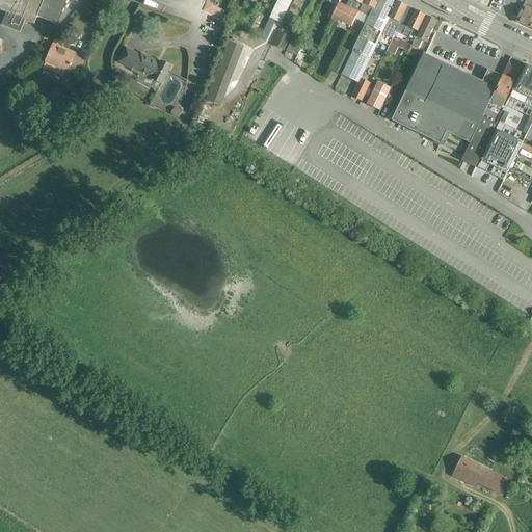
[(0,0),(0,10),(6,14),(1,25),(20,32),(25,21),(33,24),(36,17),(56,25),(67,0),(0,0)]
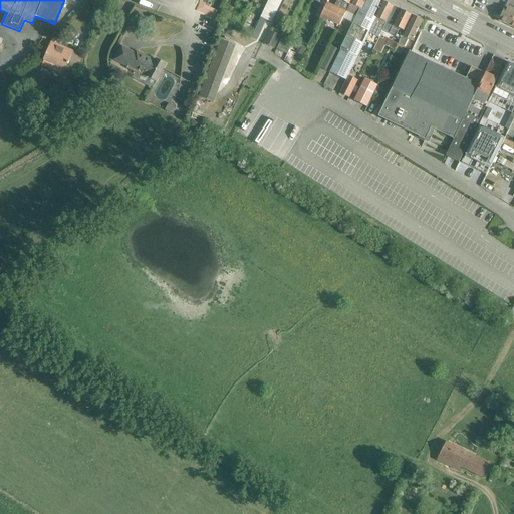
[(268,0),(260,17),(251,37),(257,39),(266,20),(271,22),(281,0),(268,0)]
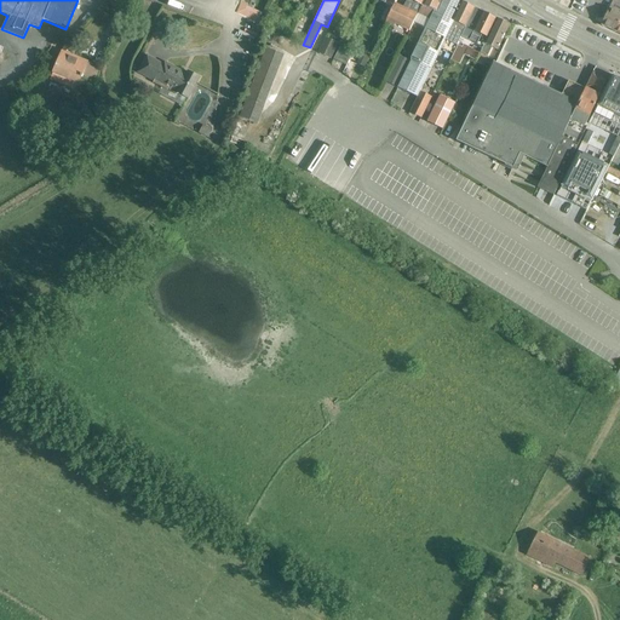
[(409,62),(397,89),(417,97),(445,39),(454,21),(452,19),(459,5),(449,0),(441,0),(436,12),(434,11),(425,28),(409,59),(411,59),(409,62)]
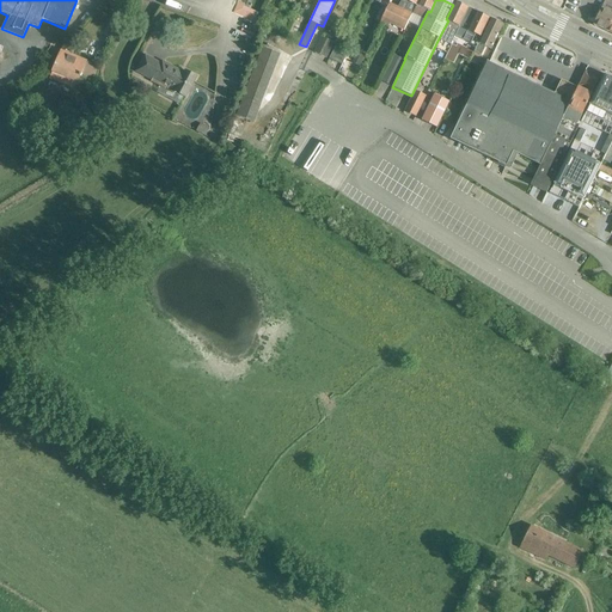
[(411,14),(408,23),(420,28),(428,11),(430,12),(435,0),(418,0),(416,6),(412,13),(411,14)]
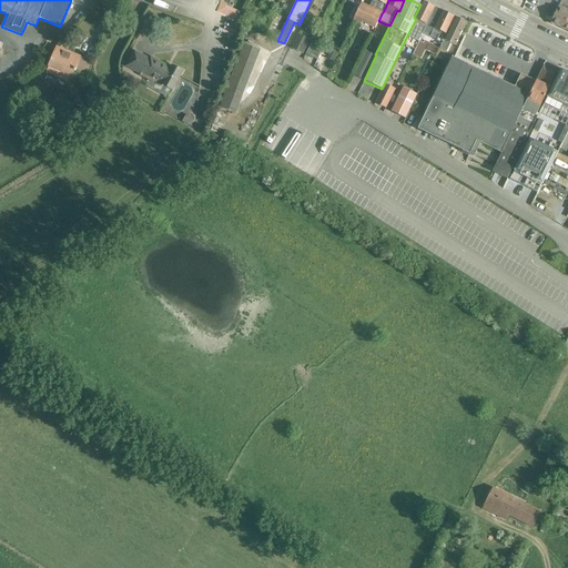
[(567,0),(560,0),(558,8),(550,23),(563,29),(567,16),(567,0)]
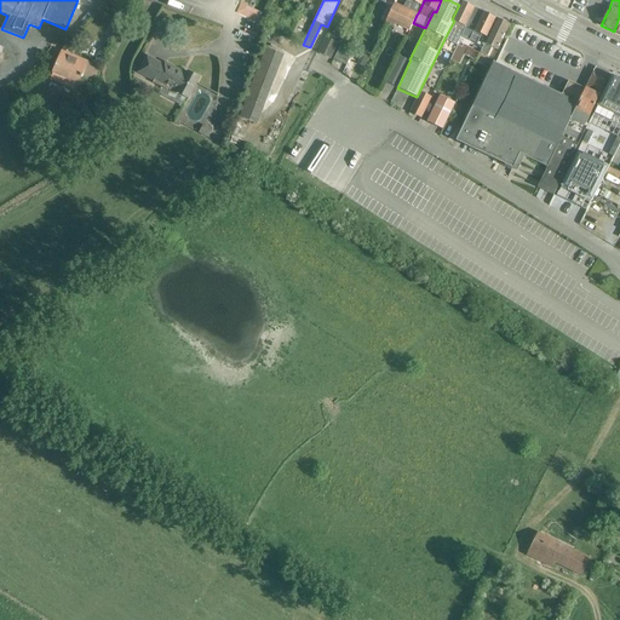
[(459,36),(474,9),(460,1),(459,5),(452,19),(454,21),(445,39),(457,45),(460,38),(459,36)]
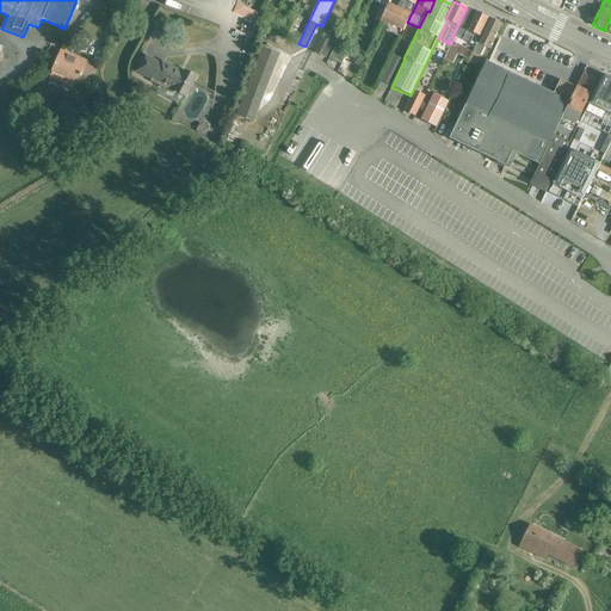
[(407,23),(411,14),(388,4),(380,23),(388,26),(389,24),(403,31),(407,23)]
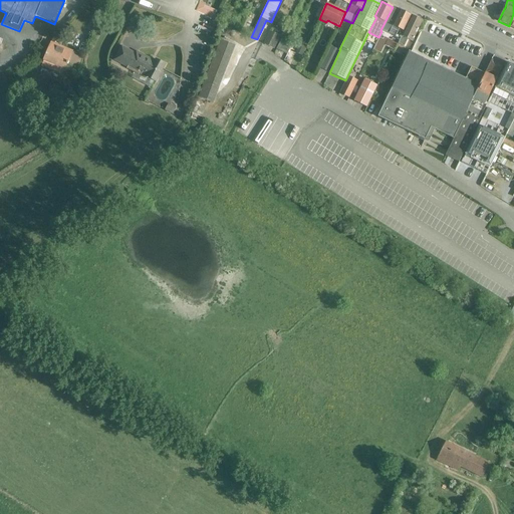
[(380,30),(381,31),(388,34),(392,25),(400,10),(393,7),(380,30)]
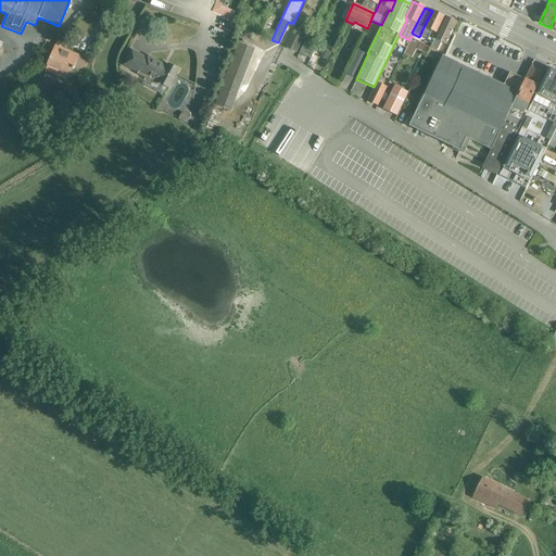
[(242,9),(239,15),(249,21),(252,13),(242,9)]
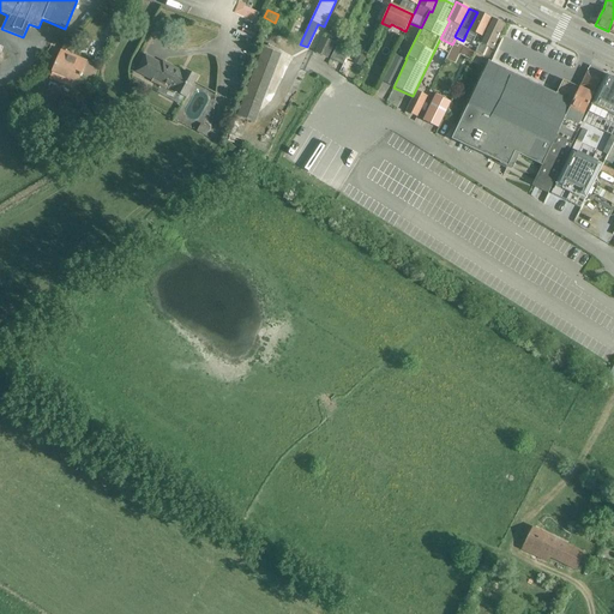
[(477,12),(468,30),(477,35),(473,44),(477,47),(492,18),(477,12)]
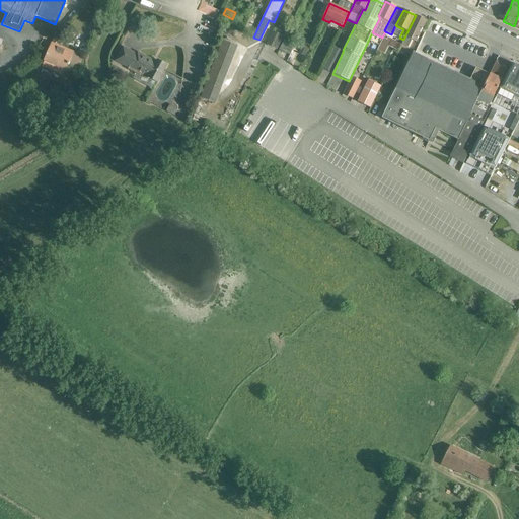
[(416,15),(403,40),(401,45),(408,48),(412,40),(416,42),(426,21),(416,15)]
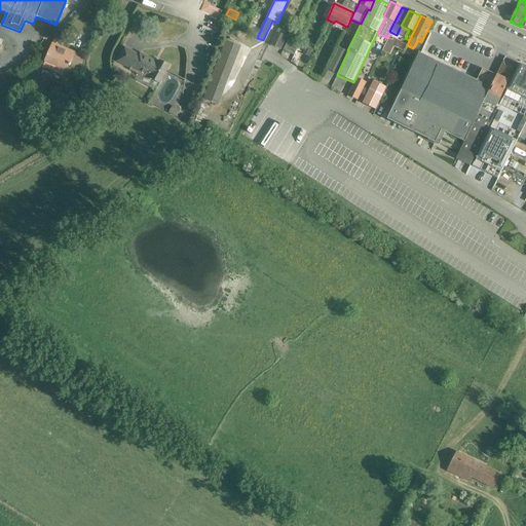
[(280,49),(286,38),(275,33),(269,44),(280,49)]
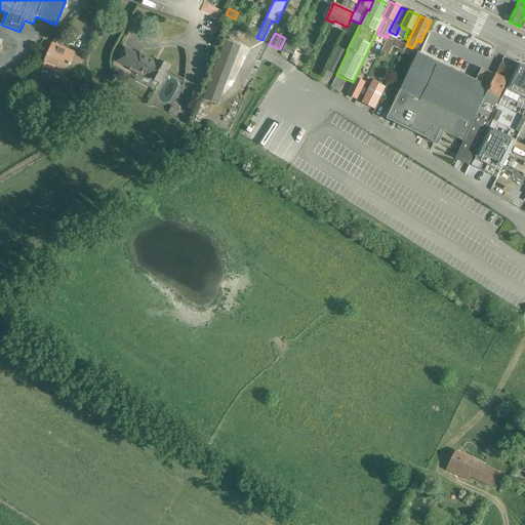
[(52,43),(42,68),(64,77),(69,67),(79,71),(84,56),(58,46),(61,39),(55,37),(52,44),(52,43)]
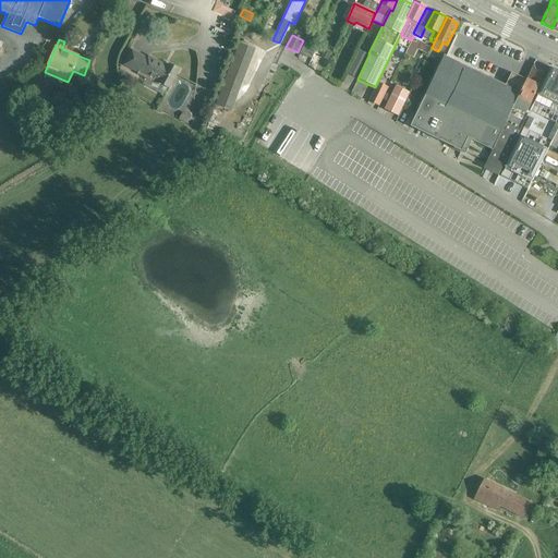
[(411,40),(404,55),(407,56),(410,50),(410,51),(414,41),(411,40)]
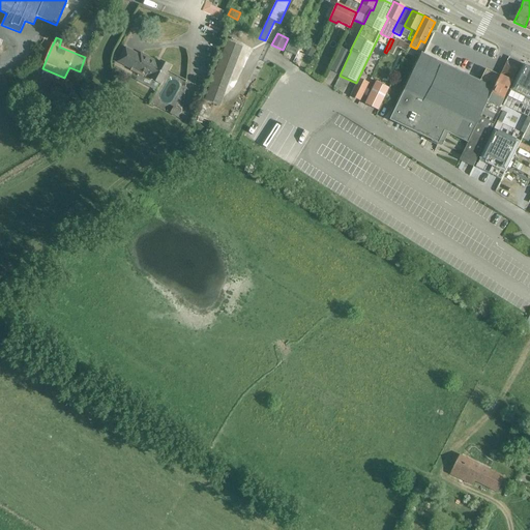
[(290,39),(285,51),(295,56),(301,45),(290,39)]
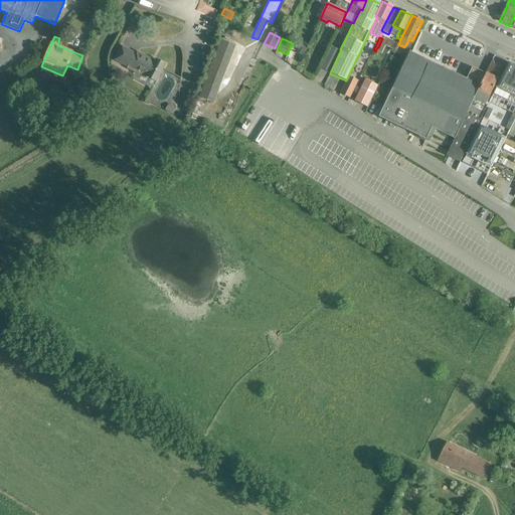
[(218,89),(234,45),(220,40),(204,83),(199,98),(213,103),(218,89)]
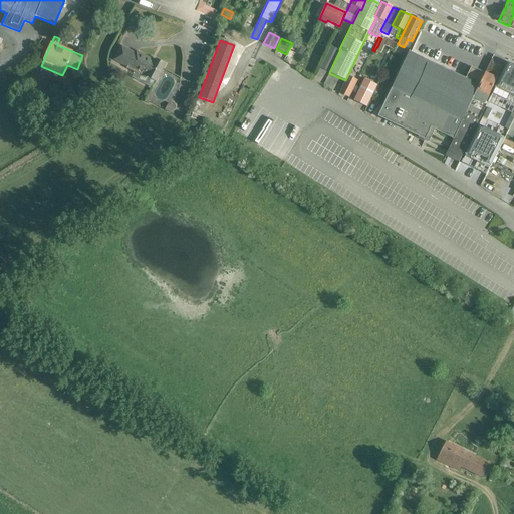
[(300,41),(295,53),(301,56),(307,44),(300,41)]
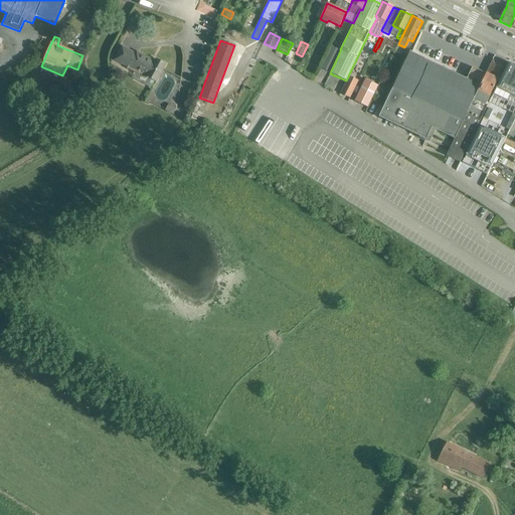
[(156,81),(165,64),(156,59),(155,62),(136,52),(135,53),(122,46),(115,59),(128,67),(127,68),(146,79),(147,77),(156,81)]
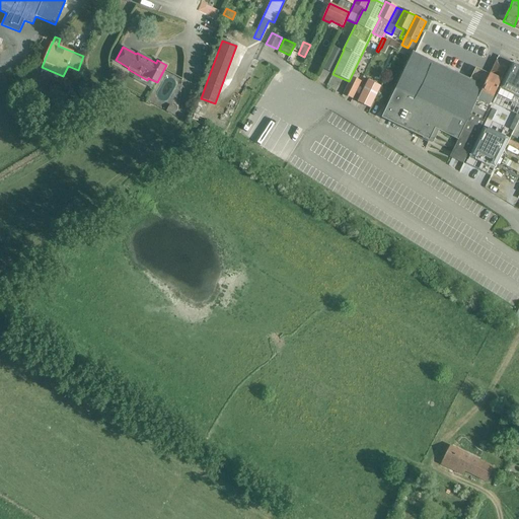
[(332,74),(343,52),(334,47),(322,69),(332,74)]
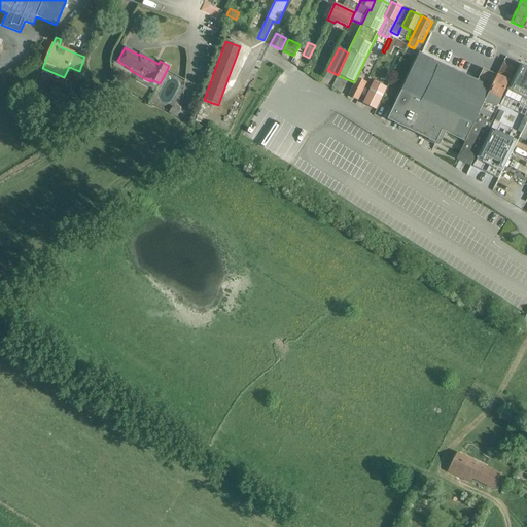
[(419,54),(387,120),(435,143),(441,131),(465,143),(488,93),(497,75),(496,75),(496,76),(483,69),(478,81),(431,60),(419,54)]
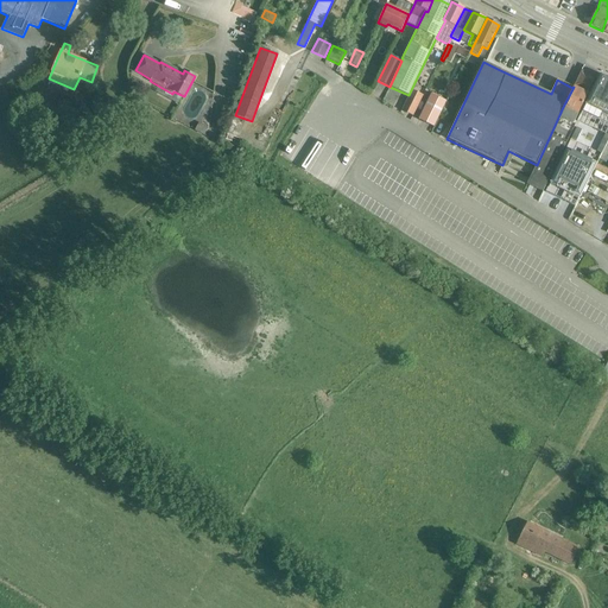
[(574,87),(563,107),(552,132),(537,165),(527,184),(536,189),(543,191),(565,144),(575,125),(572,124),(594,80),(581,73),(574,87)]
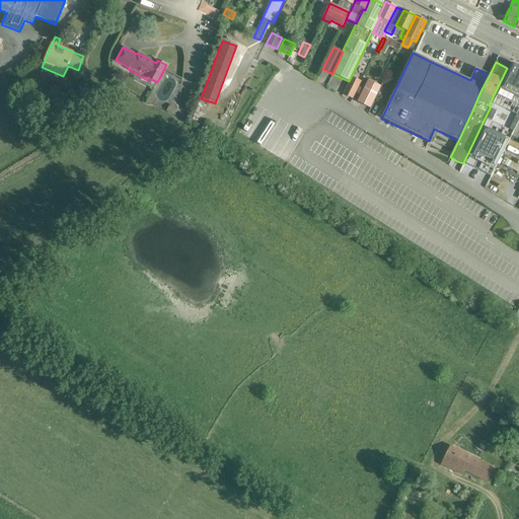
[(512,63),(496,95),(518,106),(518,66),(513,64),(512,63)]
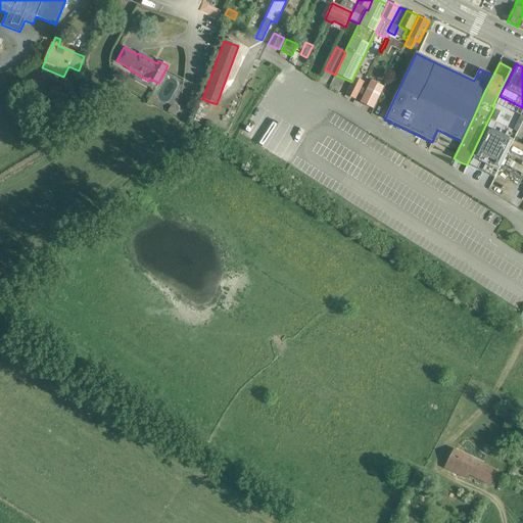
[(353,78),(351,82),(345,94),(354,99),(363,83),(353,78)]
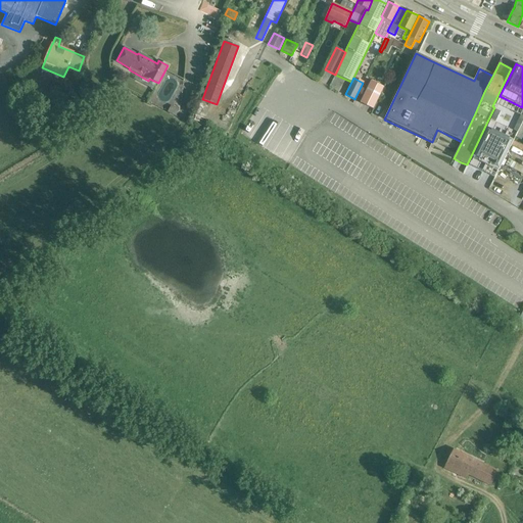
[(369,86),(360,103),(373,109),(382,92),(369,86)]
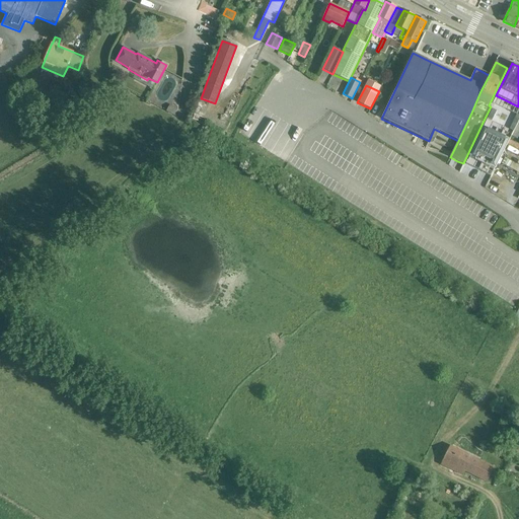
[(172,106),(169,114),(174,116),(178,109),(172,106)]
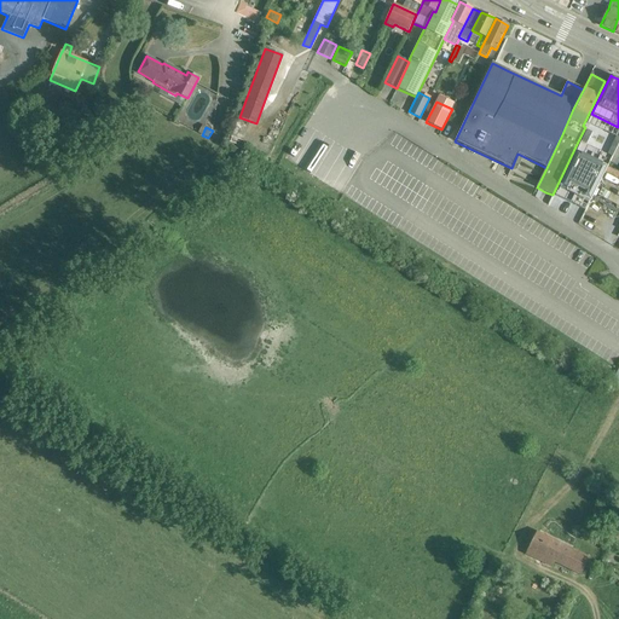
[(586,131),(580,143),(585,144),(591,133),(586,131)]
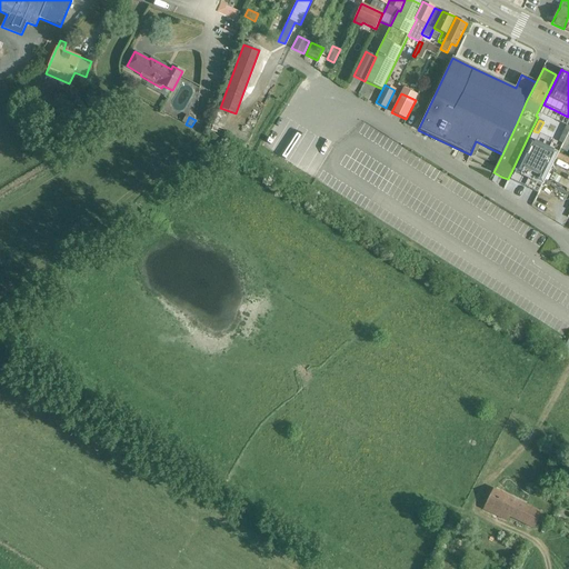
[(568,127),(566,126),(558,142),(562,145),(568,130),(568,127)]
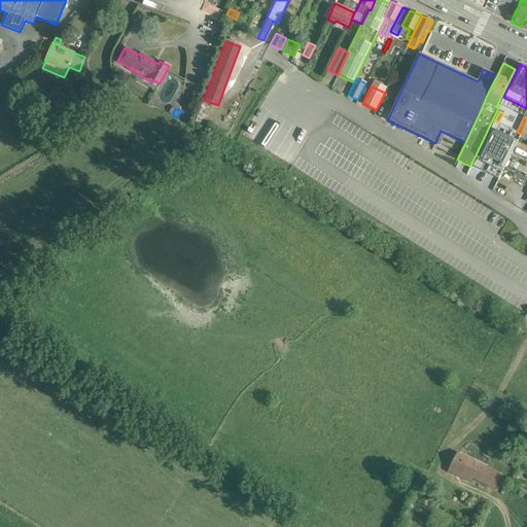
[(477,159),(472,167),(498,179),(502,171),(517,141),(491,129),(477,159)]
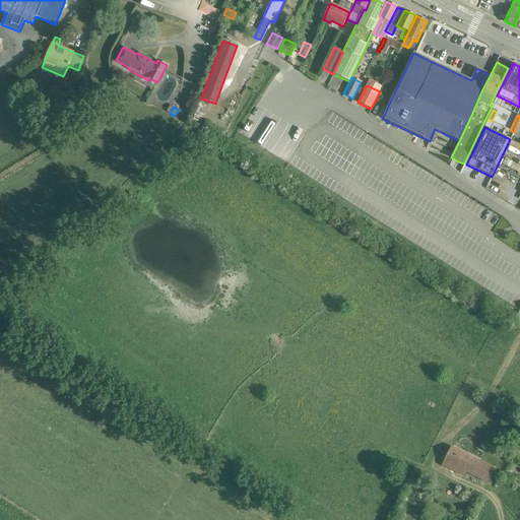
[(507,159),(504,166),(509,169),(512,163),(507,159)]
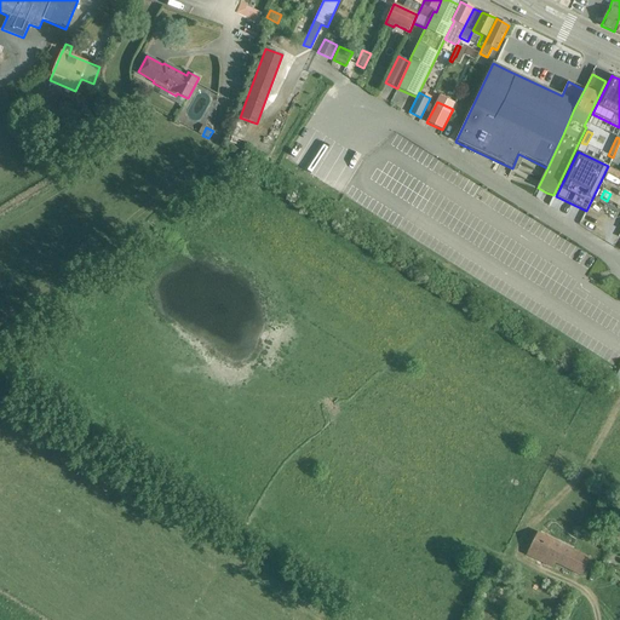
[(590,560),(564,546),(537,533),(528,550),(581,577),(590,560)]
